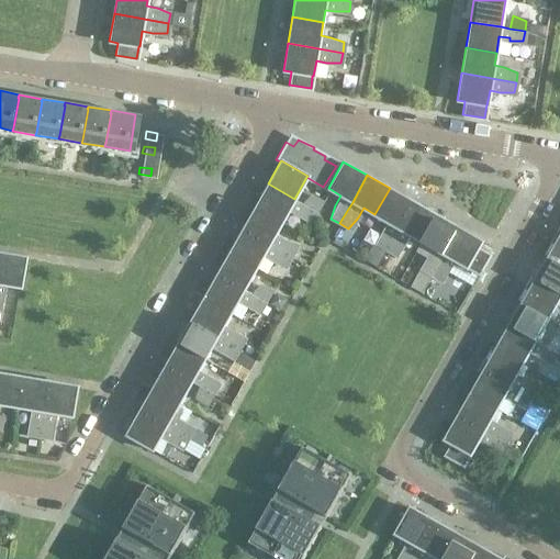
[(302,203),(294,199),(268,183),(255,205),(281,221),(288,210),(298,215),(311,220),(316,211),(302,203)]
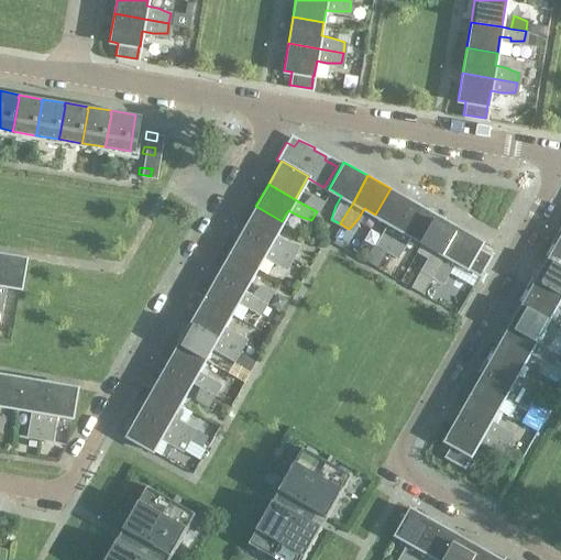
[(397,228),(413,201),(391,188),(375,215),(387,221),(382,231),(377,244),(385,250),(394,235),(397,228)]
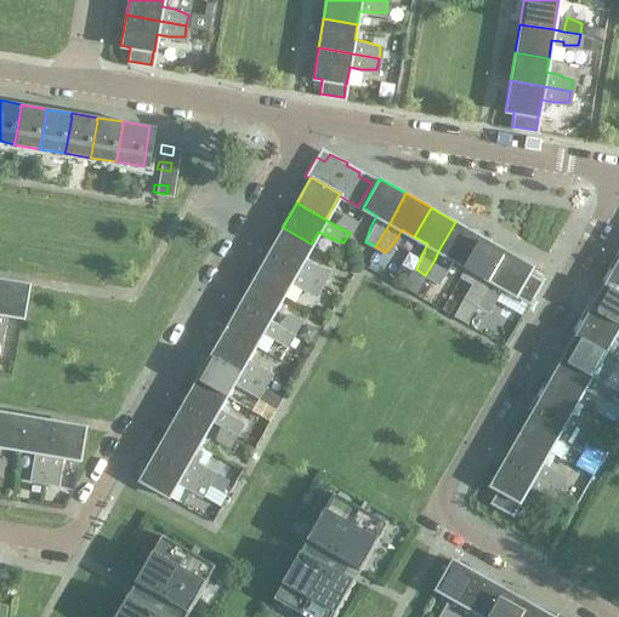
[(355,223),(344,213),(334,224),(350,233),(355,223)]
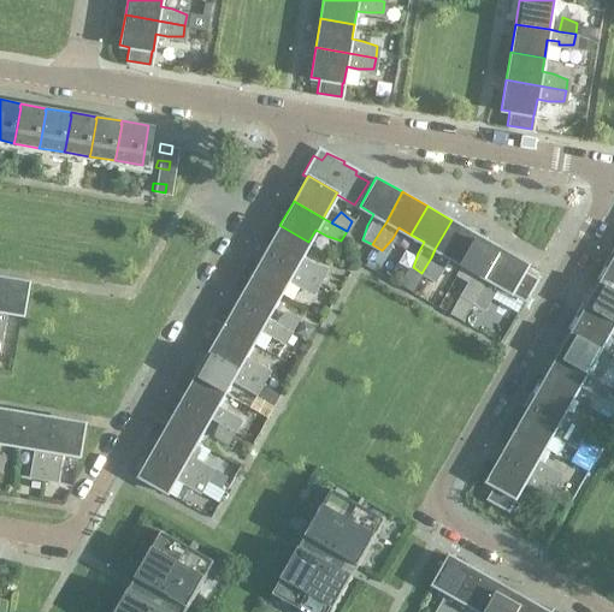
[(460,262),(476,233),(452,220),(435,249),(431,257),(421,273),(431,278),(442,267),(448,256),(460,262)]
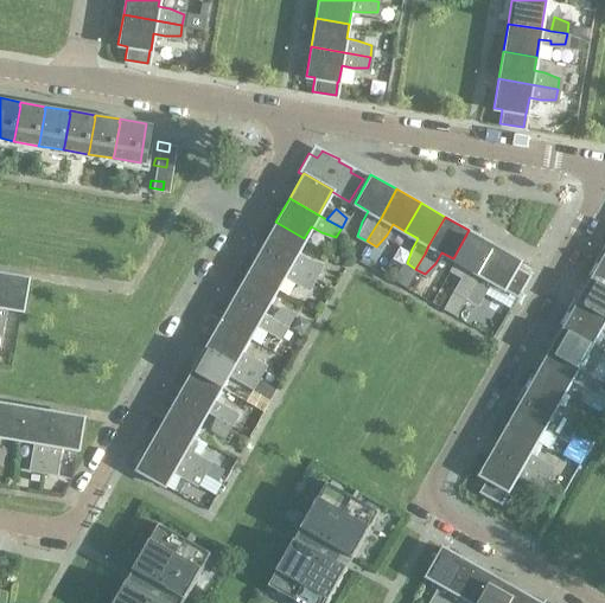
[(298,251),(304,238),(275,222),(261,247),(313,276),(319,267),(307,257),(298,251)]
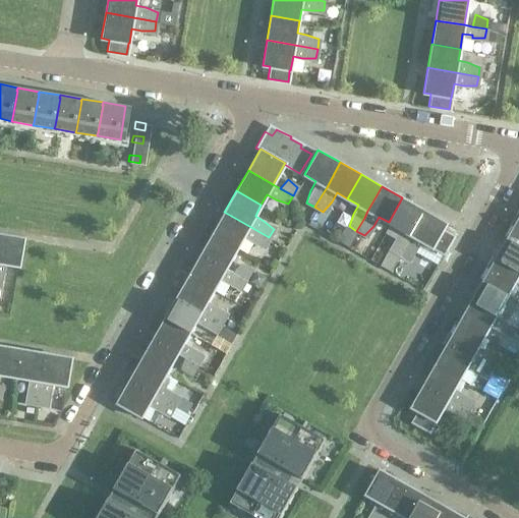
[(398,253),(423,210),(402,197),(389,222),(399,228),(394,237),(390,249),(398,253)]
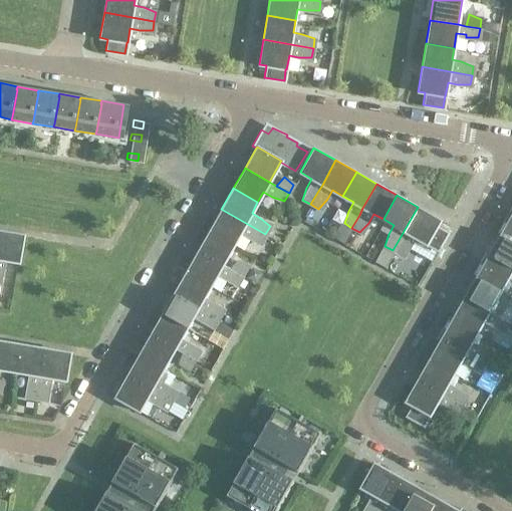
[(447,232),(437,226),(440,219),(418,207),(393,250),(401,255),(409,245),(414,237),(426,244),(427,243),(437,249),(447,232)]
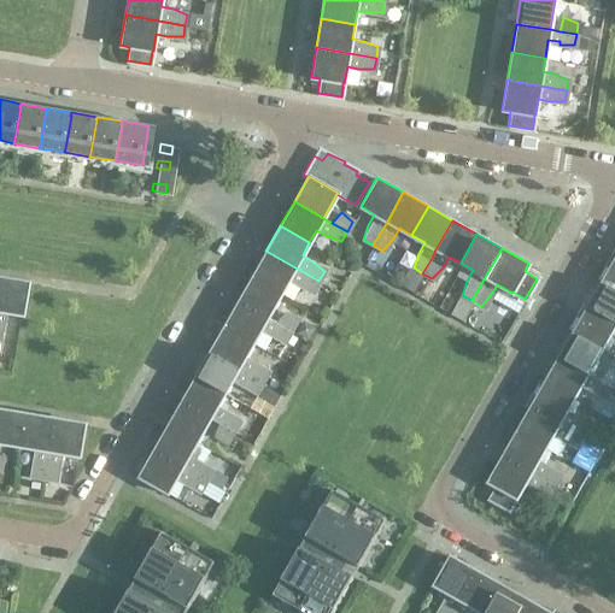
[(318,281),(265,251),(252,275),(281,292),(288,280),(299,286),(314,290),(318,281)]
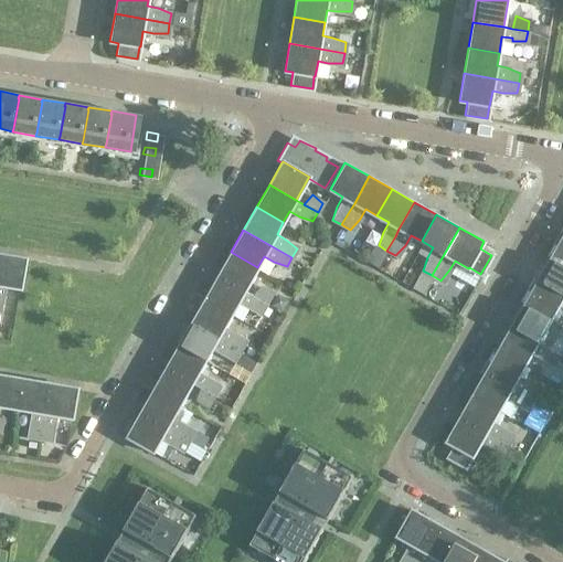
[(562,234),(550,257),(562,264),(562,234)]
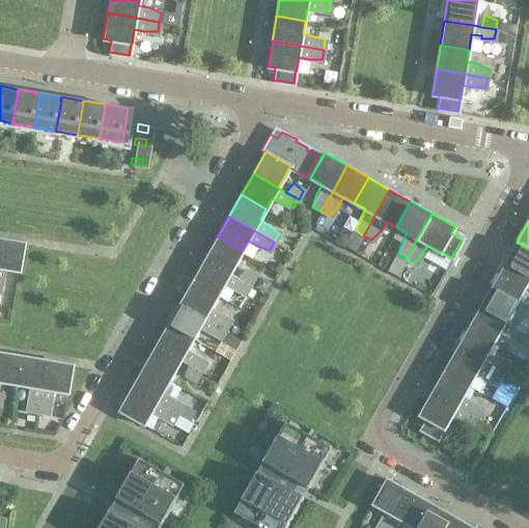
[(229,273),(242,251),(217,237),(204,258),(229,273)]
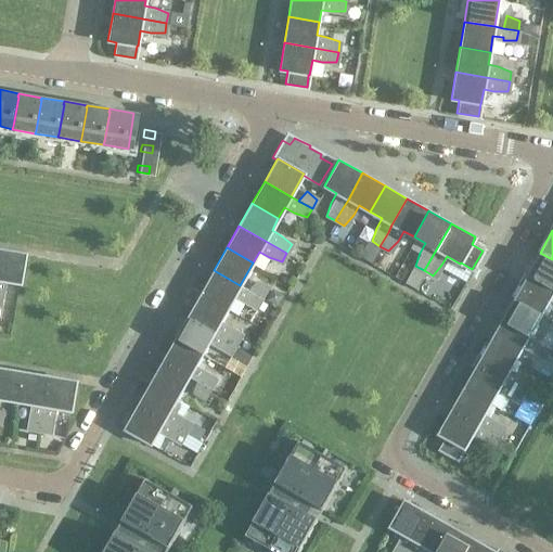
[(16,283),(22,254),(22,253),(0,248),(0,292),(2,281),(16,283)]
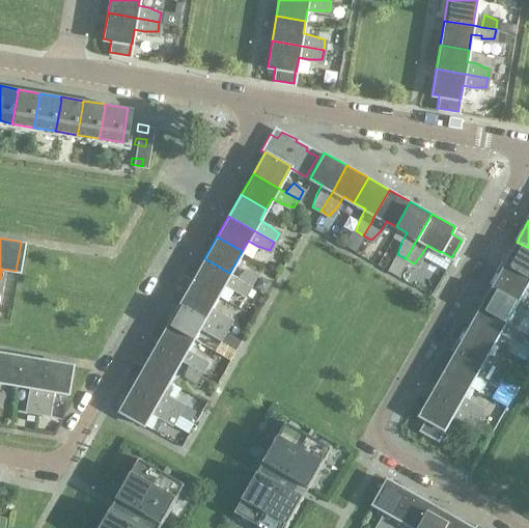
[(528,248),(517,242),(504,262),(528,277),(528,276),(528,248)]
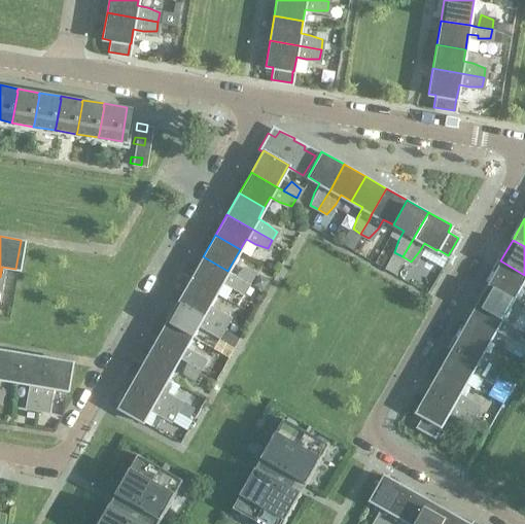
[(235,275),(228,271),(203,256),(190,278),(215,292),(222,281),(231,286),(243,290),(248,282),(235,275)]
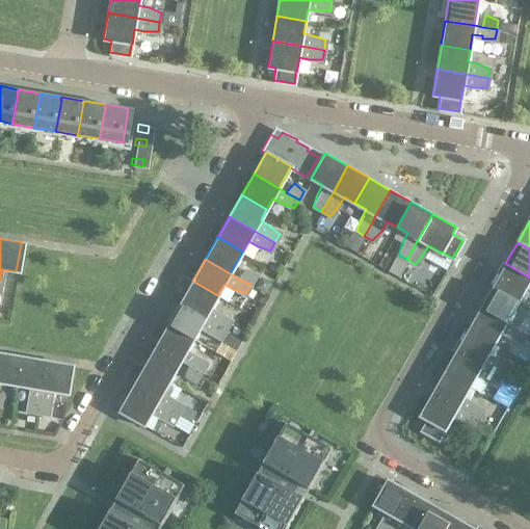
[(529,276),(529,278),(505,263),(493,285),(518,298),(524,288),(529,291),(529,276)]
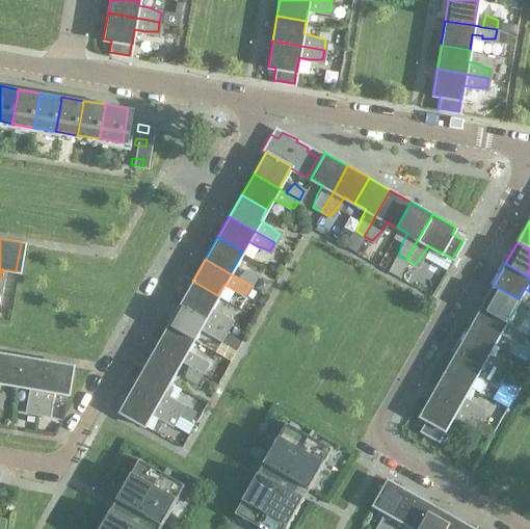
[(256,276),(245,268),(237,278),(250,285),(256,276)]
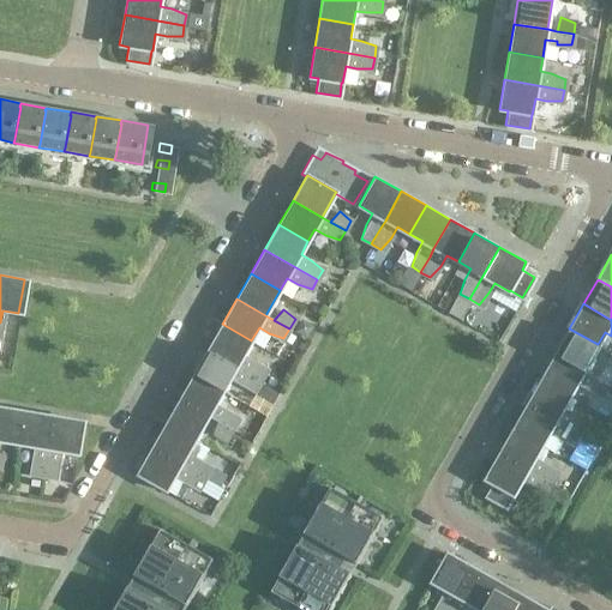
[(244,352),(251,340),(222,324),(208,349),(237,366),(245,370),(261,379),(267,369),(255,360),(244,352)]
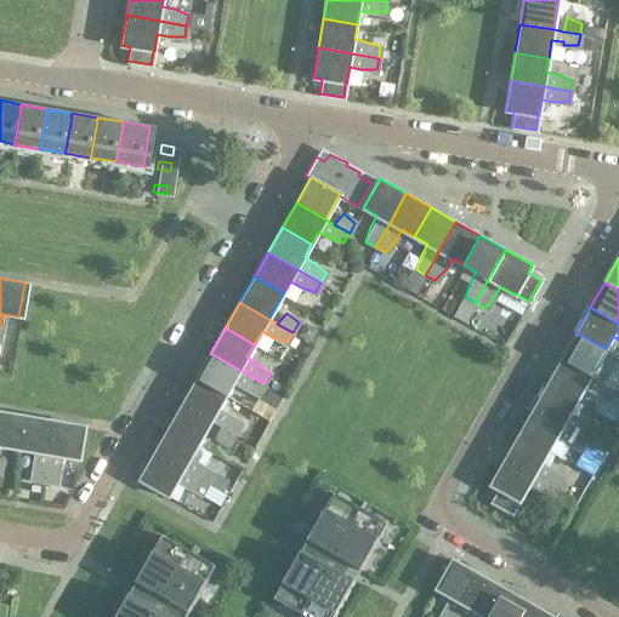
[(591,373),(605,348),(575,332),(562,356),(591,373)]
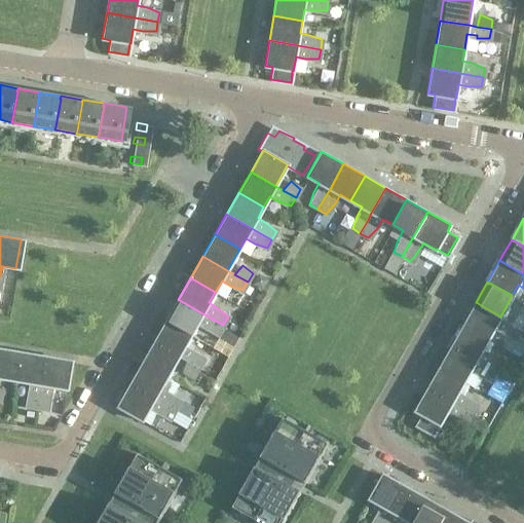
[(210,318),(202,313),(178,299),(165,320),(191,334),(197,324),(207,329),(219,333),(223,325),(210,318)]
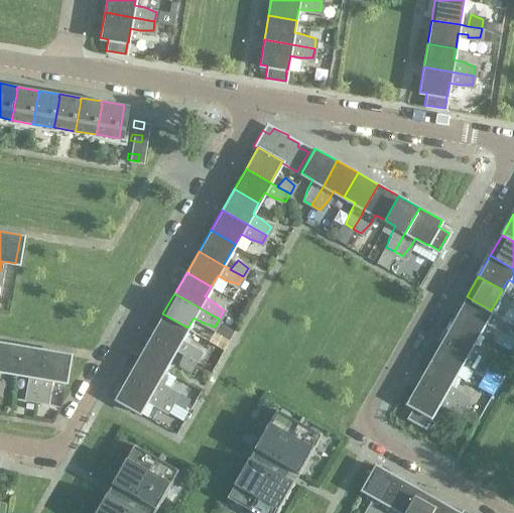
[(498,314),(491,310),(467,296),(455,317),(479,332),(484,322),(494,327),(506,331),(510,323),(498,315),(498,314)]
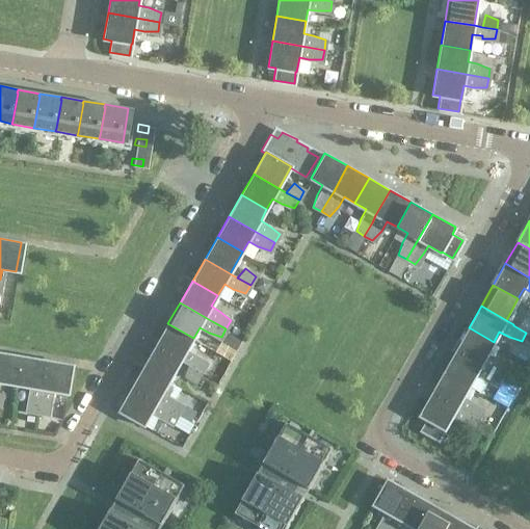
[(529,325),(529,323),(521,316),(513,324),(513,325),(526,333),(529,325)]
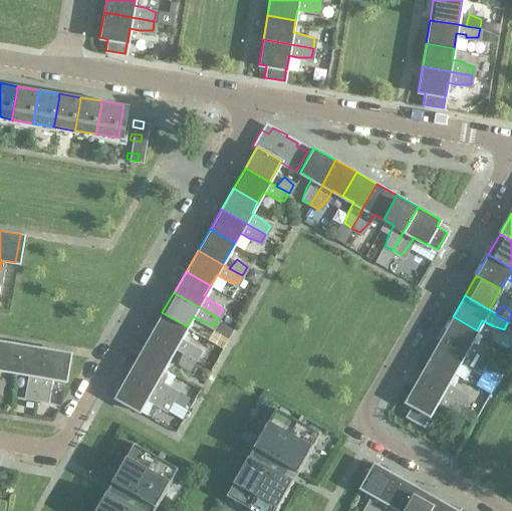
[(181,337),(187,326),(162,312),(151,333),(175,347),(182,351),(195,358),(199,350),(190,342),(181,337)]
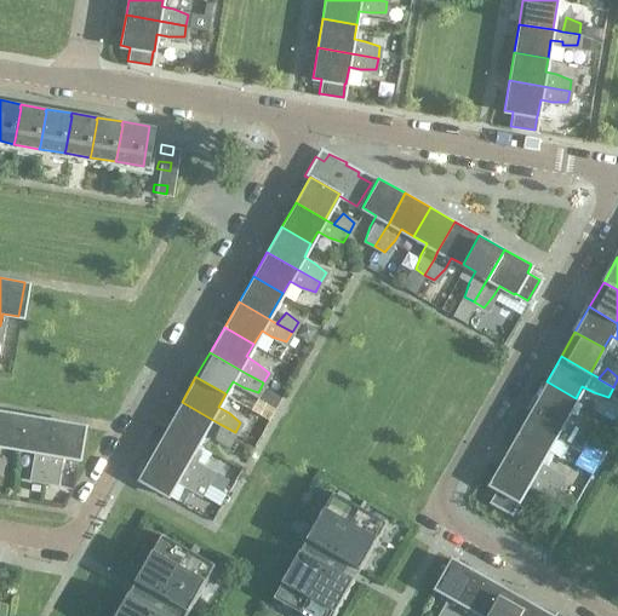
[(567,410),(576,398),(547,381),(532,407),(561,424),(585,437),(590,427),(579,418),(567,410)]
